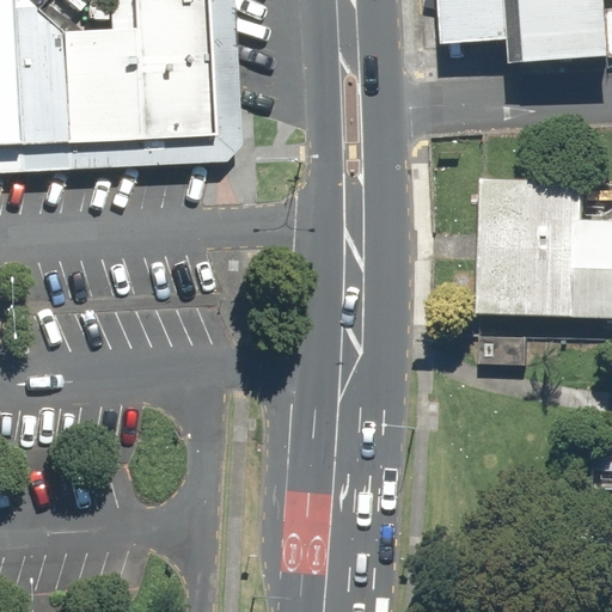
[(0,0),(0,146),(19,146),(12,0),(0,0)]
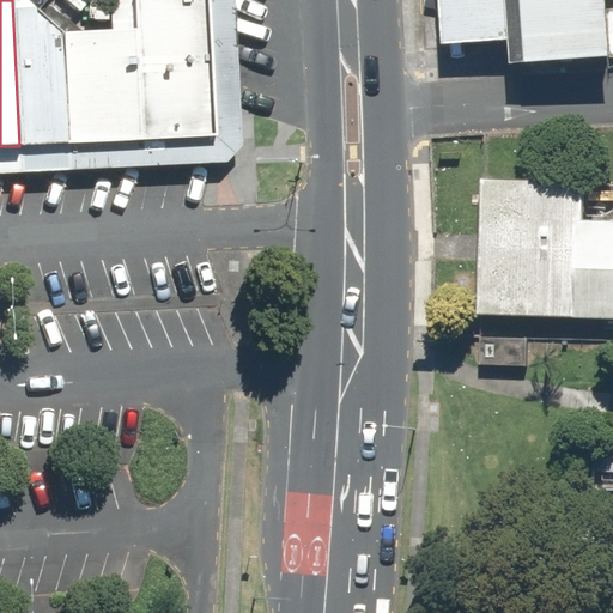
[(212,138),(206,0),(129,0),(132,30),(62,34),(67,144),(212,138)]
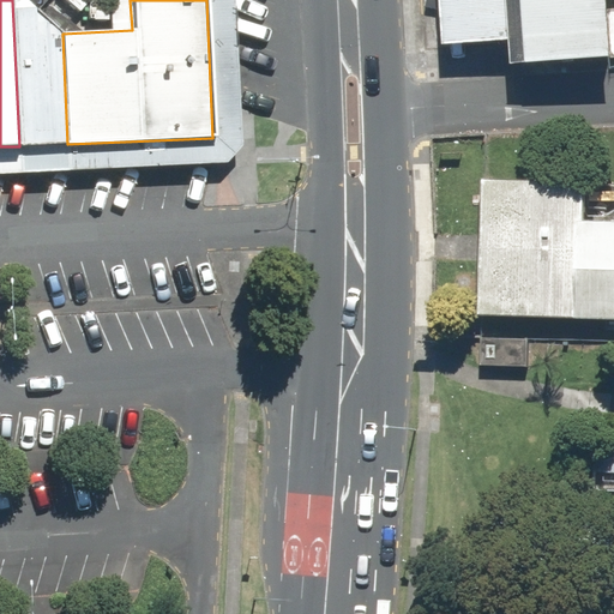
[(531,38),(527,0),(445,0),(450,47),(531,38)]
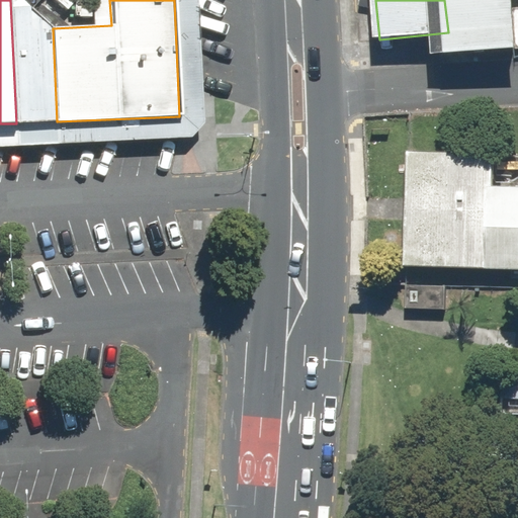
[(517,48),(517,44),(514,0),(444,0),(448,32),(450,54),(517,48)]
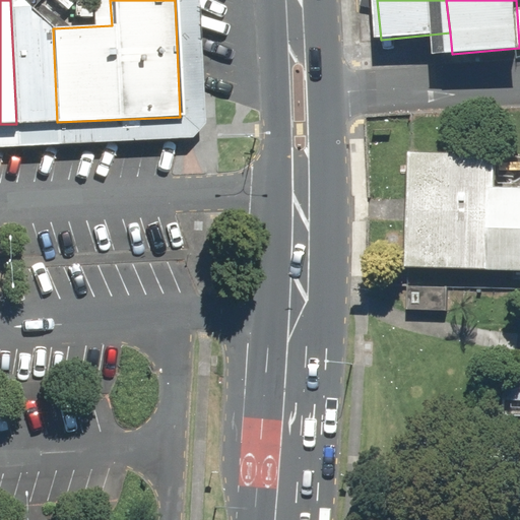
[(16,124),(57,122),(53,28),(28,3),(11,4),(16,124)]
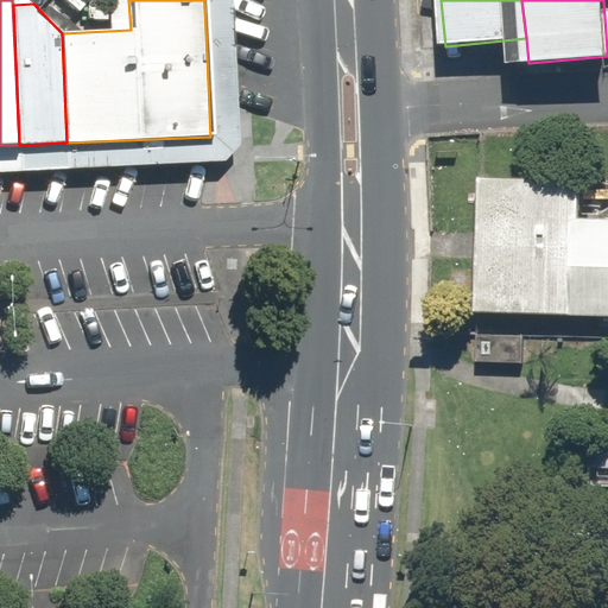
[(580,185),(475,181),(472,316),(607,320),(607,222),(578,222),(580,185)]
